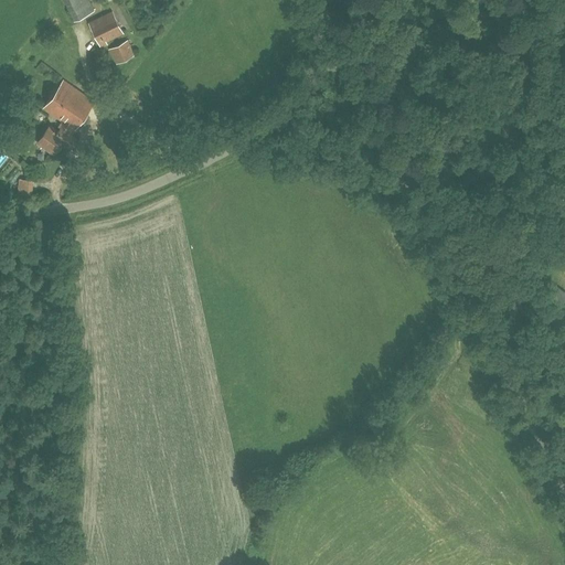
[(88,0),(63,0),(74,20),(94,10),(88,0)]
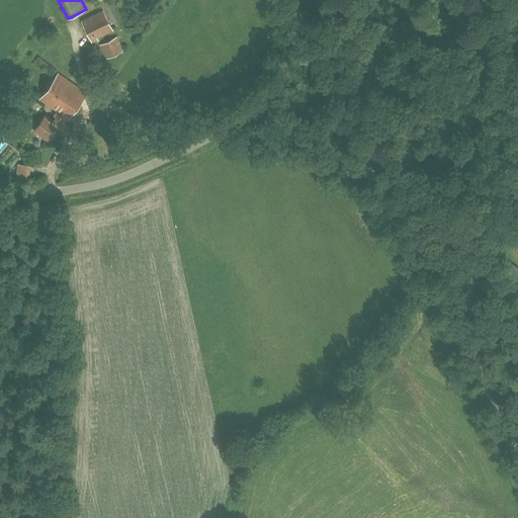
[(114,30),(107,16),(103,9),(81,20),(93,44),(99,40),(98,37),(114,30)]
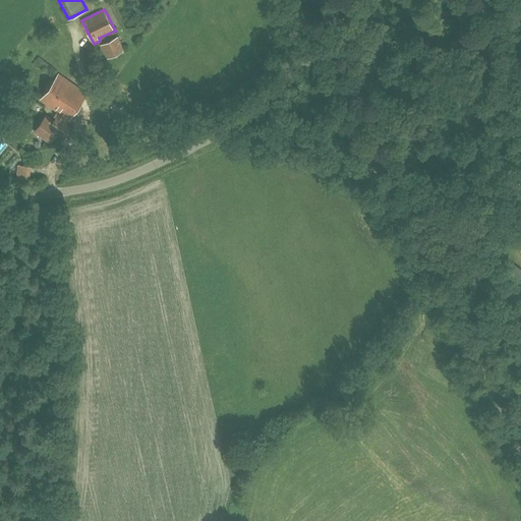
[(101,45),(107,59),(125,50),(118,37),(101,45)]
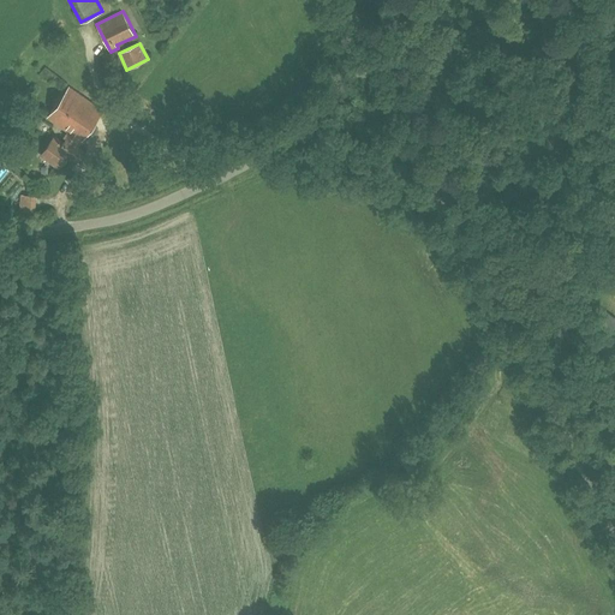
[(47,117),(67,131),(83,141),(103,109),(70,85),(47,117)]
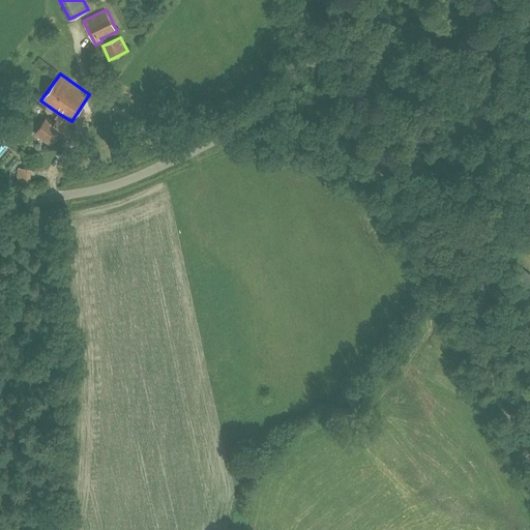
[(68,126),(71,121),(58,113),(53,120),(47,115),(34,134),(51,146),(58,135),(66,140),(74,129),(68,126)]
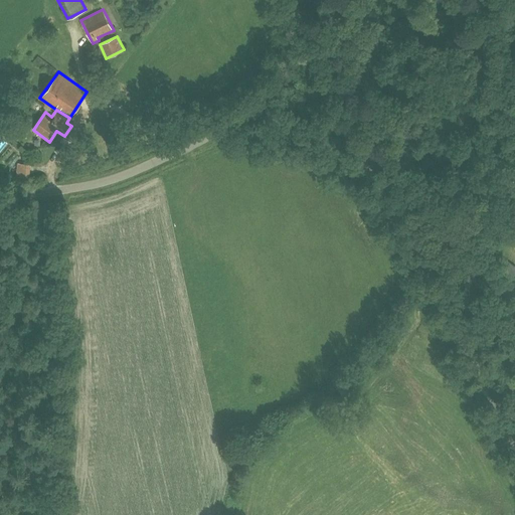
[(16,182),(29,182),(31,164),(17,162),(16,182)]
